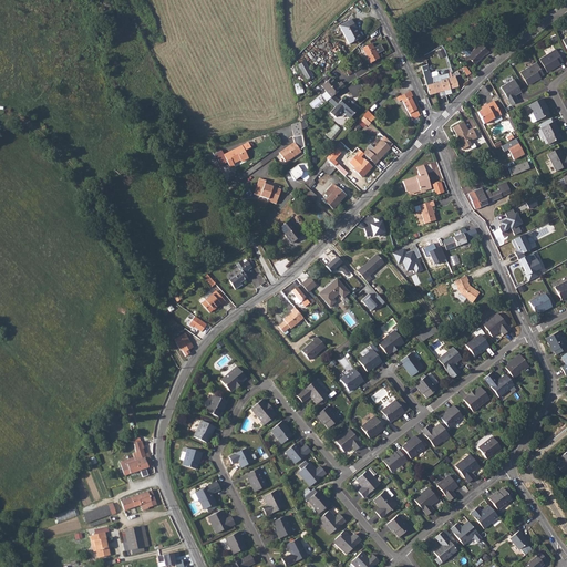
[(351,19),(340,26),(349,44),(361,38),(351,19)]
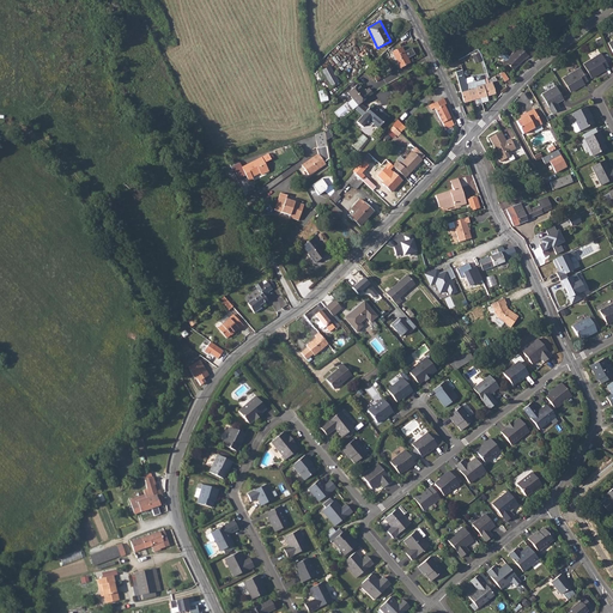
[(530,24),(520,30),(525,37),(528,34),(532,37),(538,32),(530,24)]
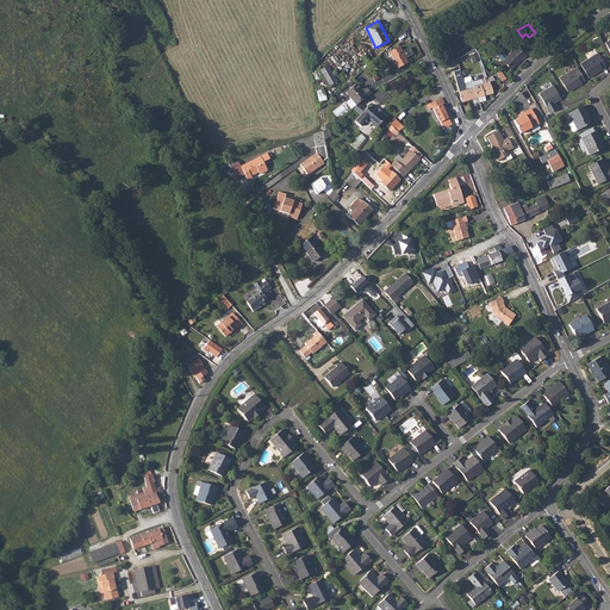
[(517,45),(502,60),(511,69),(522,58),(523,60),(527,56),(517,45)]
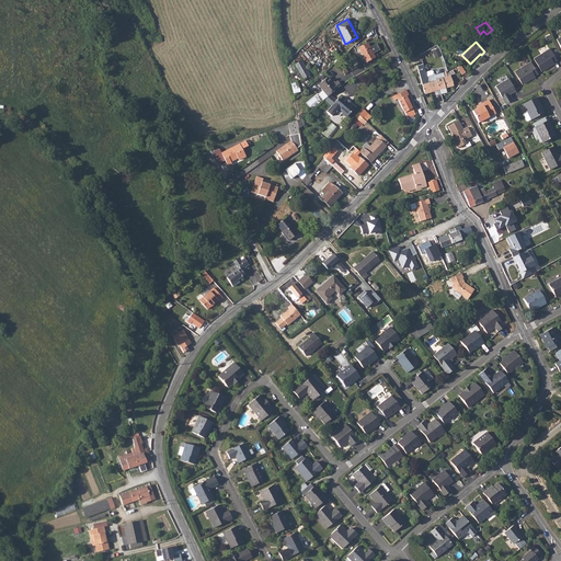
[(368,43),(358,47),(366,63),(376,57),(368,43)]
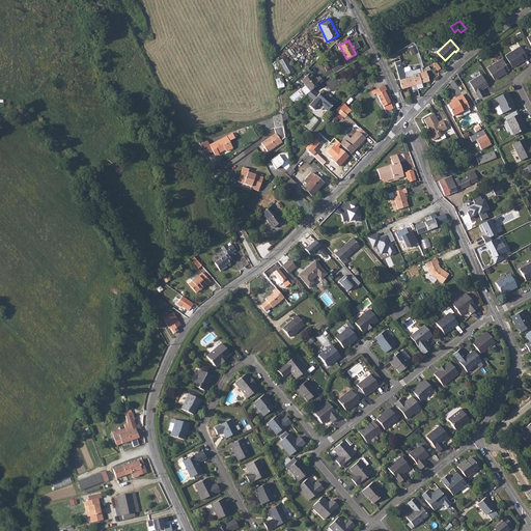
[(520,45),(504,54),(511,66),(519,62),(518,61),(527,56),(520,45)]
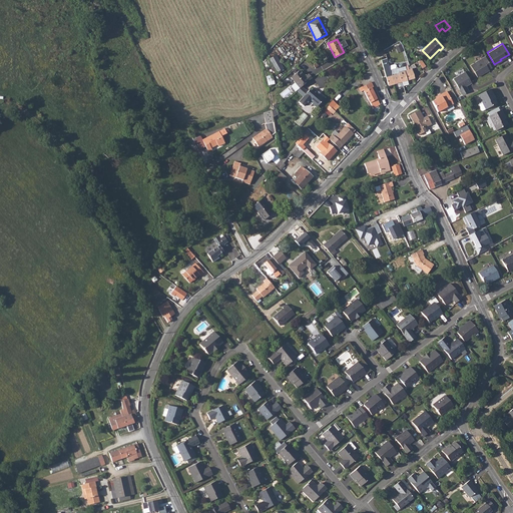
[(491,66),(485,55),(470,65),(477,76),(483,72),(483,71),(491,66)]
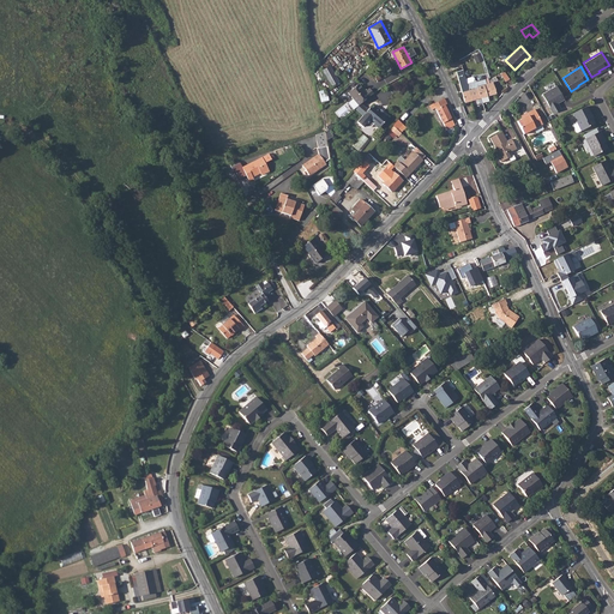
[(331,67),(324,71),(332,86),(341,82),(331,67)]
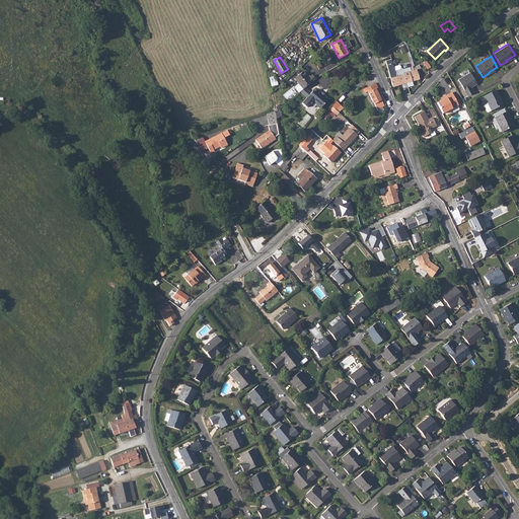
[(394,70),(391,59),(385,60),(392,86),(398,84),(394,70)]
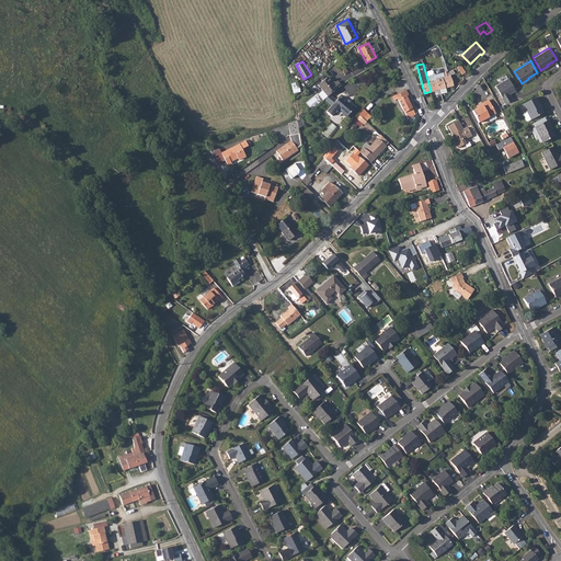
[(435,72),(435,75),(436,78),(447,76),(446,73),(444,73),(443,72),(443,69),(441,68),(434,70),(435,72)]
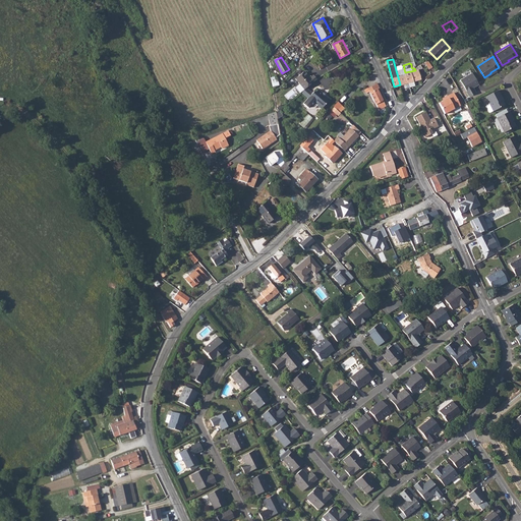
[(415,70),(405,72),(408,82),(409,84),(413,83),(413,81),(421,78),(418,69),(422,68),(420,64),(414,68),(415,70)]
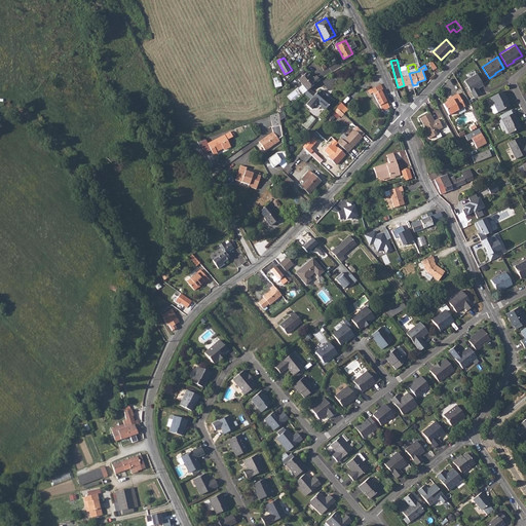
[(408,68),(400,71),(404,85),(412,83),(409,73),(408,70),(408,68)]
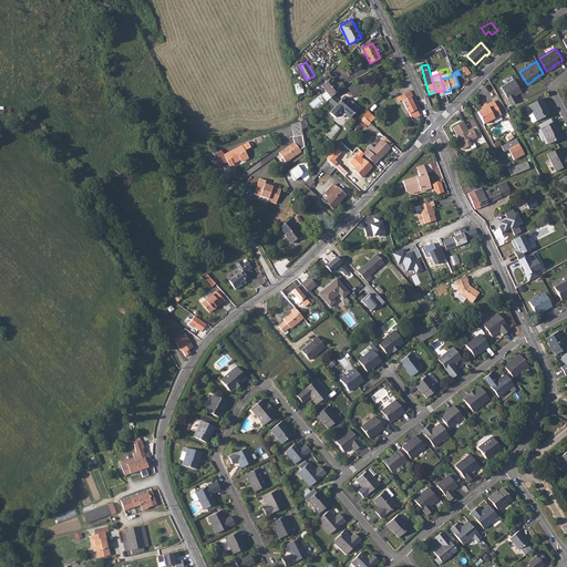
[(338,85),(331,79),(322,86),(332,98),(333,96),(346,86),(341,82),(338,85)]
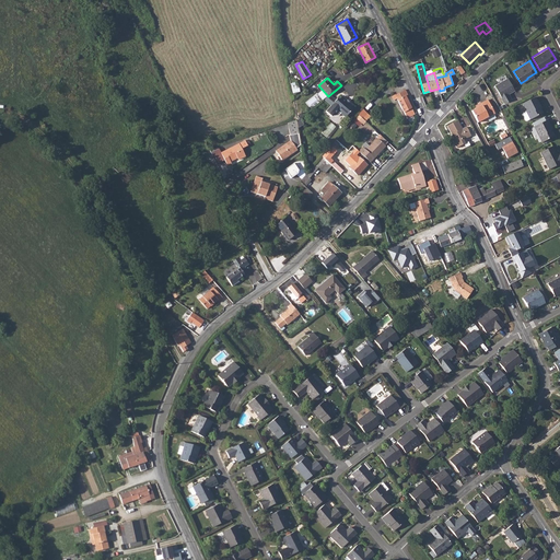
[(508,78),(494,85),(504,103),(511,98),(508,92),(514,89),(508,78)]
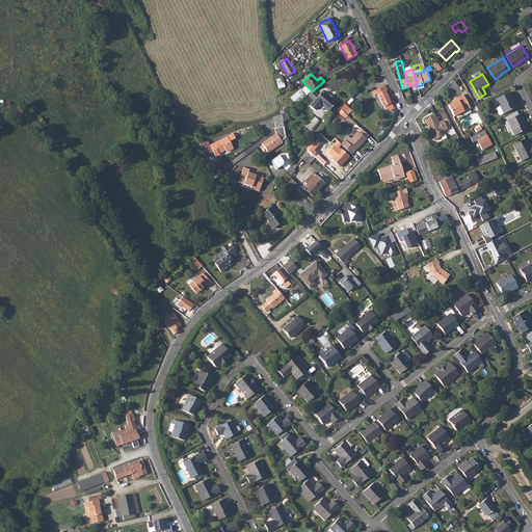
[(388,89),(384,85),(376,90),(375,89),(372,91),(374,95),(377,94),(383,107),(384,107),(388,112),(394,108),(386,90),(388,89)]
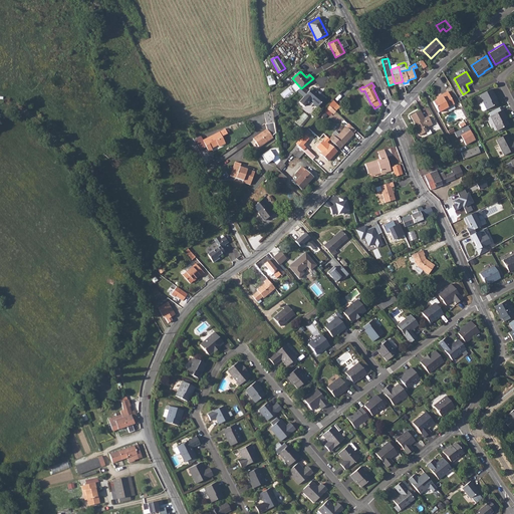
[(304,97),(308,92),(302,87),(301,88),(298,91),(304,97)]
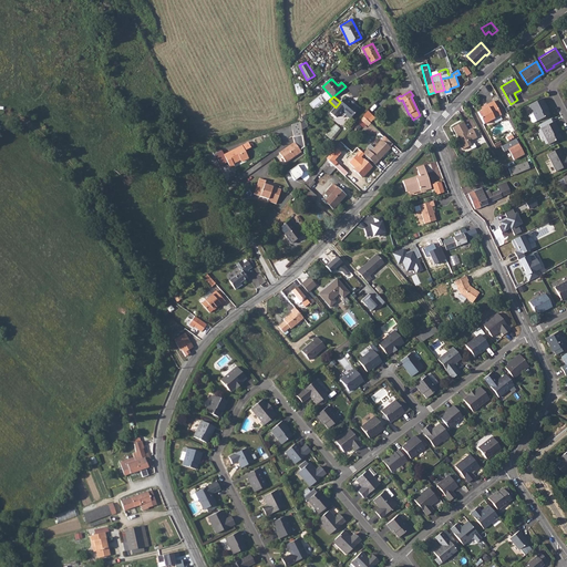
[(336,107),(331,113),(337,119),(343,117),(346,115),(350,119),(359,109),(347,98),(343,101),(342,100),(340,102),(336,107)]
